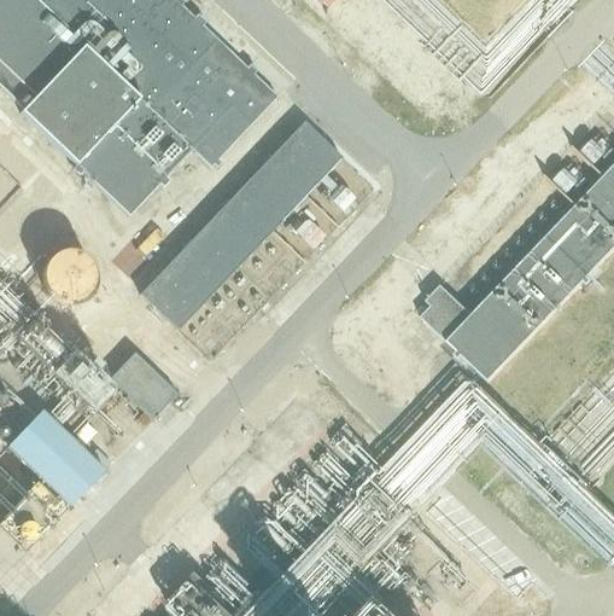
[(212,167),(280,96),(179,0),(0,0),(0,83),(30,112),(27,116),(132,215),(194,149),(212,167)]
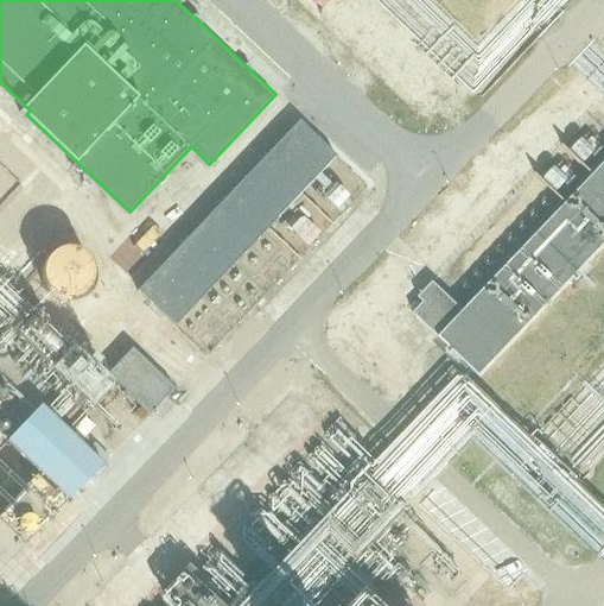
[(177,323),(336,153),(299,118),(139,288),(177,323)]
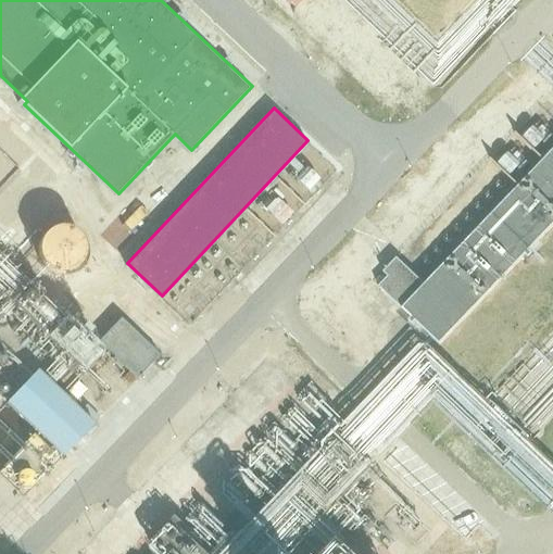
[(552,151),(429,282),(400,255),(386,271),(391,275),(381,285),(443,342),(552,226),(552,151)]
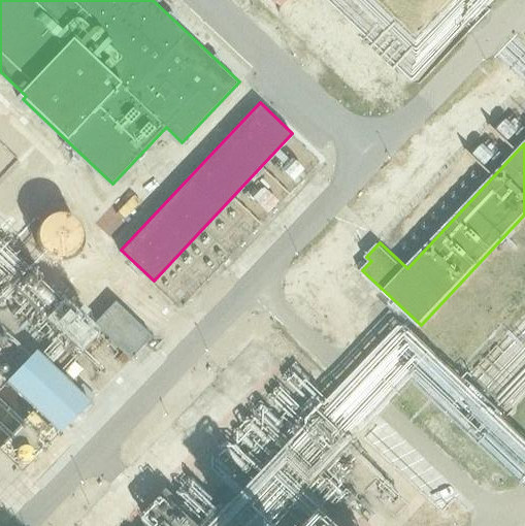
[(253,190),(268,199),(275,188),(259,178),(253,190)]
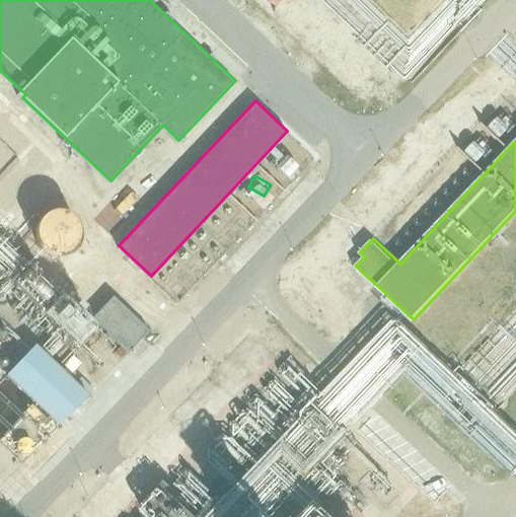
[(77,232),(77,228),(76,222),(72,215),(70,213),(65,210),(59,209),(51,209),(47,211),(44,214),(41,217),(39,220),(38,225),(38,228),(39,235),(42,241),(48,246),(51,247),(56,248),(61,248),(64,247),(71,243),(73,240),(76,236),(77,232)]
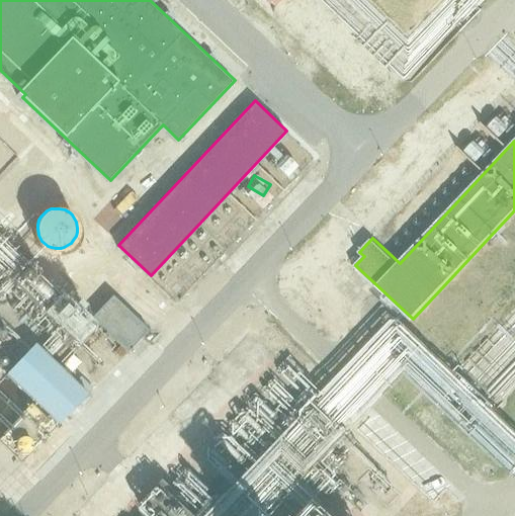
[(93,317),(130,351),(151,329),(114,294),(93,317)]
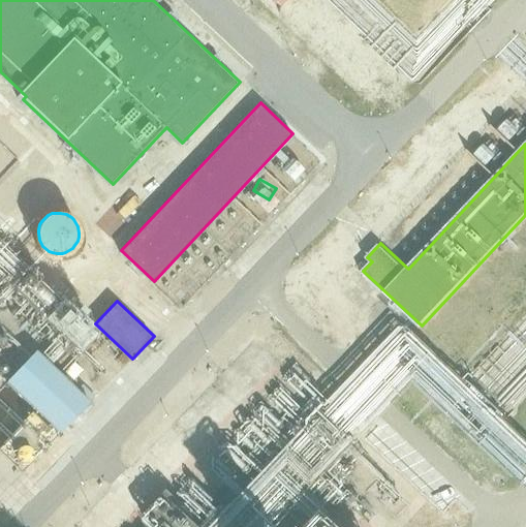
[(60,432),(90,401),(36,349),(6,380),(60,432)]
